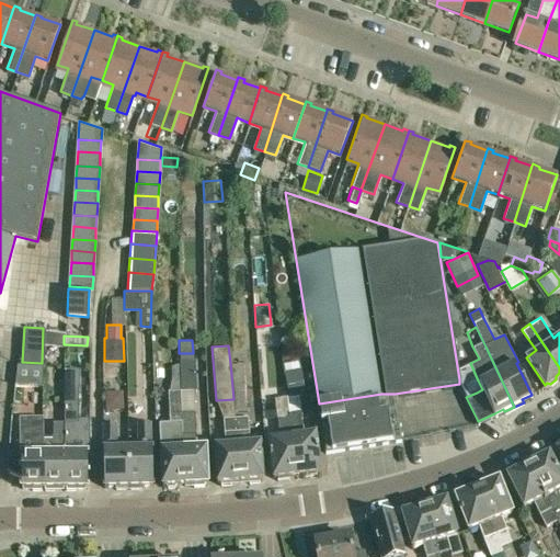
[(179,362),(180,388),(195,388),(194,359),(179,359),(179,362)]
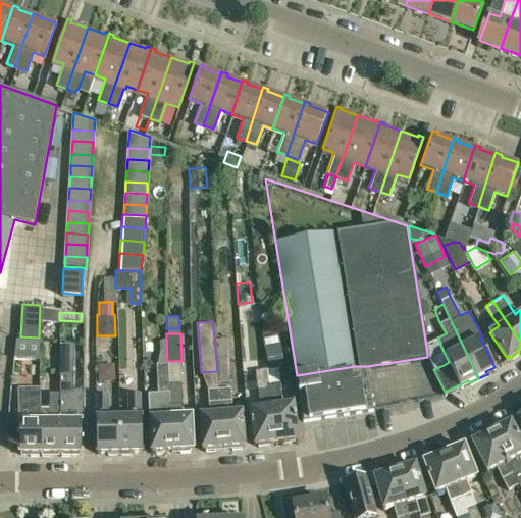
[(39,338),(20,337),(14,338),(12,355),(38,356),(39,338)]
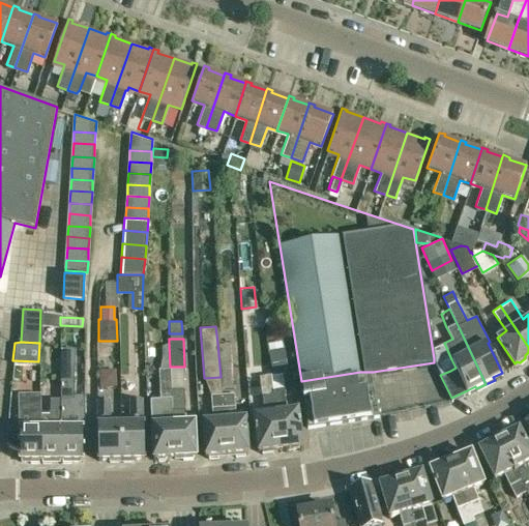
[(170,367),(169,342),(162,345),(162,356),(158,367),(170,367)]
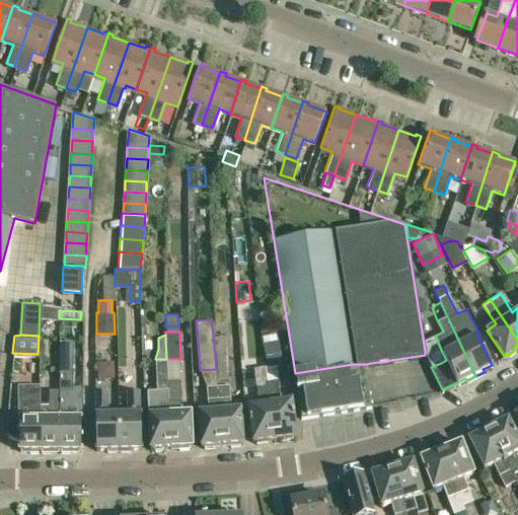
[(213,336),(216,369),(216,378),(227,377),(224,335),(213,336)]
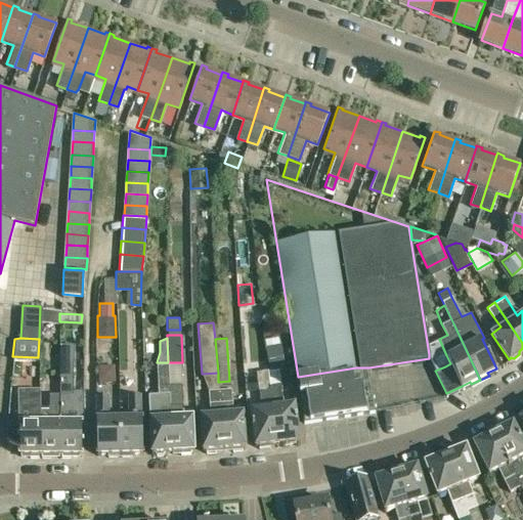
[(277,367),(284,366),(280,342),(277,342),(265,344),(268,369),(277,367)]
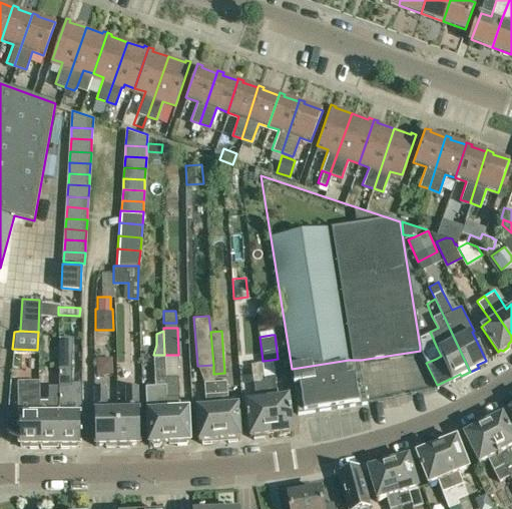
[(112,356),(95,356),(95,373),(112,373),(112,356)]
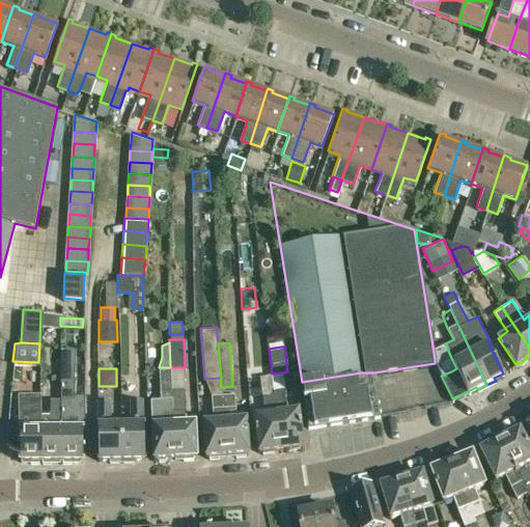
[(175,456),(171,396),(171,390),(170,368),(159,369),(160,395),(149,396),(152,458),(157,458),(159,460),(165,460),(167,456),(175,456)]
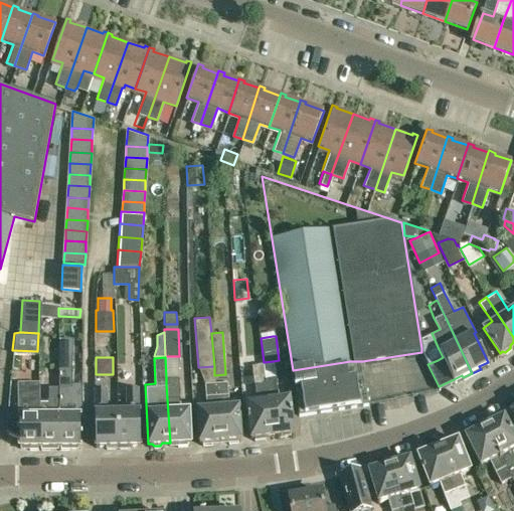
[(289,396),(279,398),(273,361),(264,362),(263,362),(264,371),(266,381),(273,434),(280,433),(282,436),(288,435),(290,432),(294,431),(289,396)]
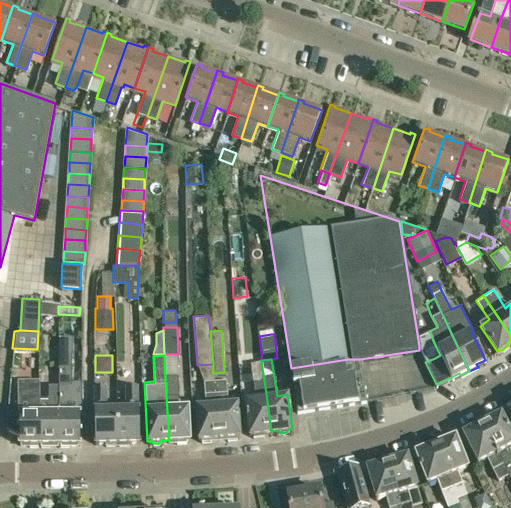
[(298,410),(366,399),(360,359),(348,359),(291,368),(298,410)]
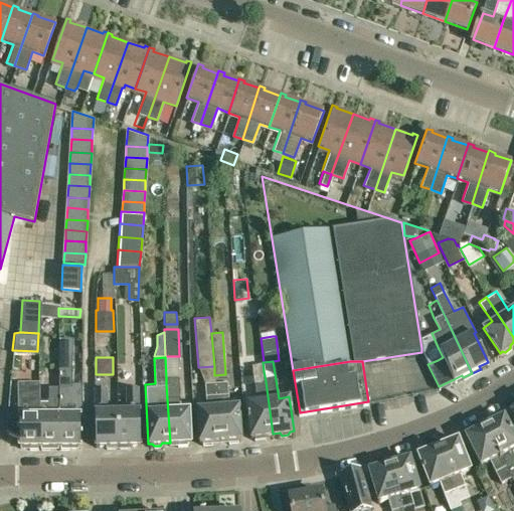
[(58,362),(58,386),(59,445),(61,445),(63,448),(68,448),(69,445),(79,445),(79,412),(68,412),(68,386),(71,383),(71,362),(58,362)]
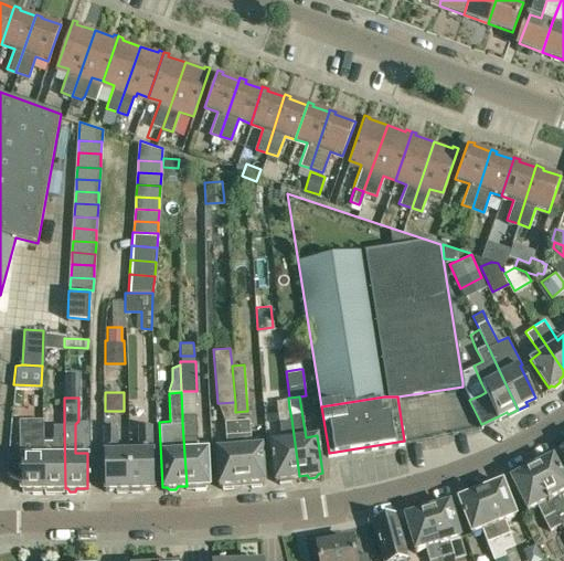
[(299,476),(291,419),(289,408),(288,398),(277,400),(283,440),(270,442),(276,479),(279,479),(282,482),(289,480),(290,477),(299,476)]
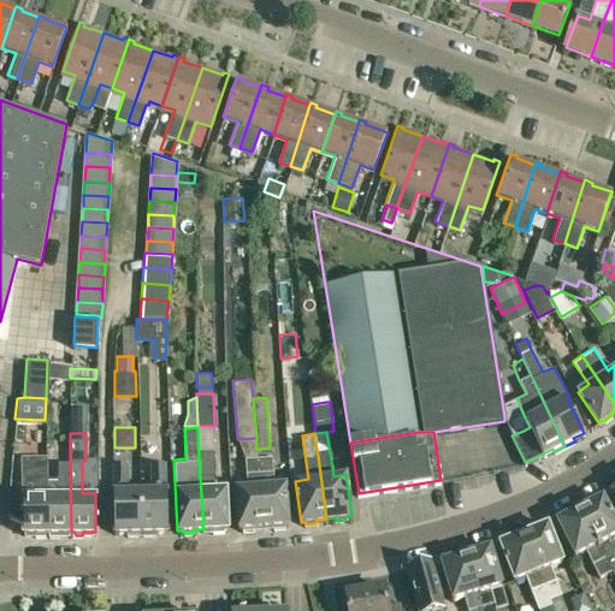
[(213,488),(212,460),(212,452),(199,452),(199,460),(203,529),(212,529),(214,532),(223,532),(224,528),(228,528),(225,488),(213,488)]
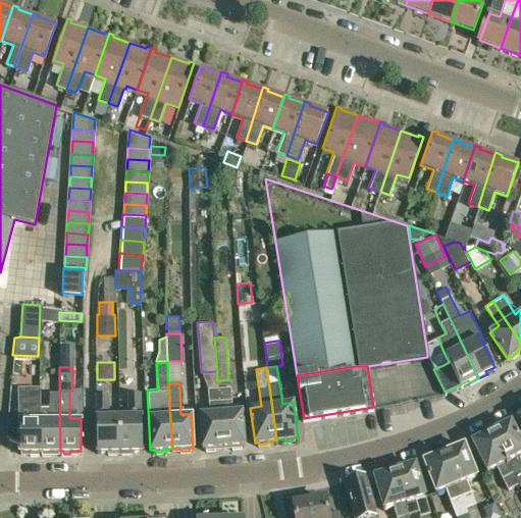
[(32,454),(37,454),(38,451),(40,451),(40,419),(40,406),(40,385),(17,385),(17,419),(20,419),(20,451),(30,451),(32,454)]
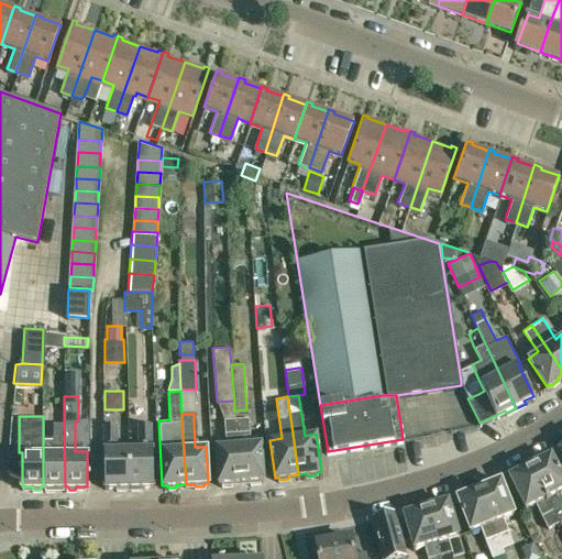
[(249,417),(237,418),(241,481),(249,480),(251,482),(257,482),(259,480),(263,479),(261,442),(251,444),(249,417)]
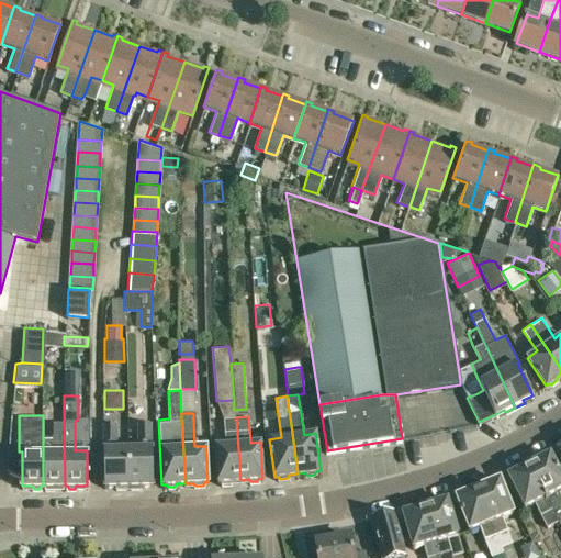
[(221,481),(223,483),(231,483),(232,480),(240,480),(236,417),(224,419),(225,444),(214,445),(217,481),(221,481)]
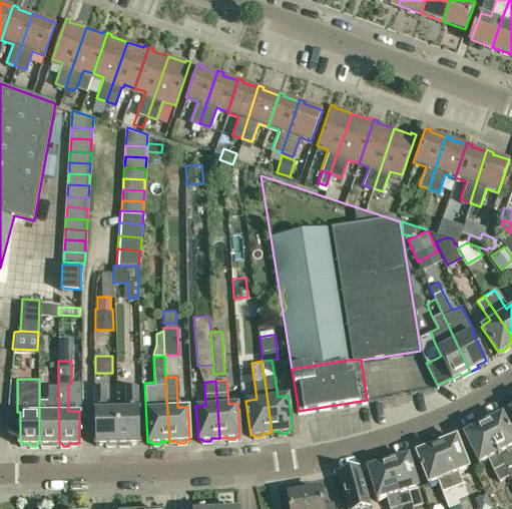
[(124,408),(118,409),(118,445),(128,445),(128,442),(138,442),(138,408),(137,384),(124,385),(124,408)]
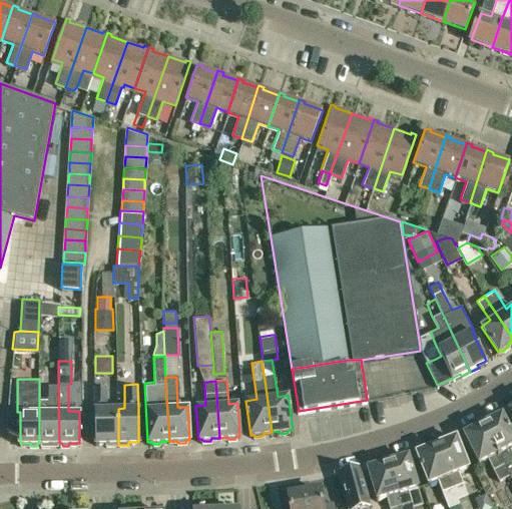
[(39,399),(39,412),(39,443),(41,443),(43,446),(48,446),(50,443),(59,443),(58,385),(47,385),(47,399),(39,399)]
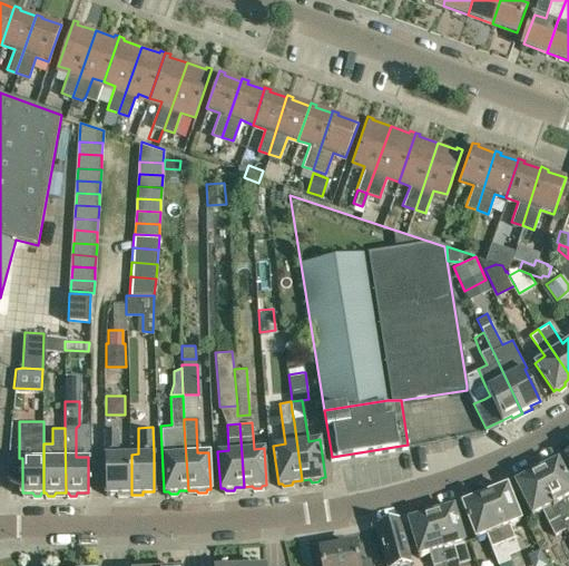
[(117,495),(131,495),(131,455),(118,455),(118,428),(104,429),(105,493),(117,493),(117,495)]
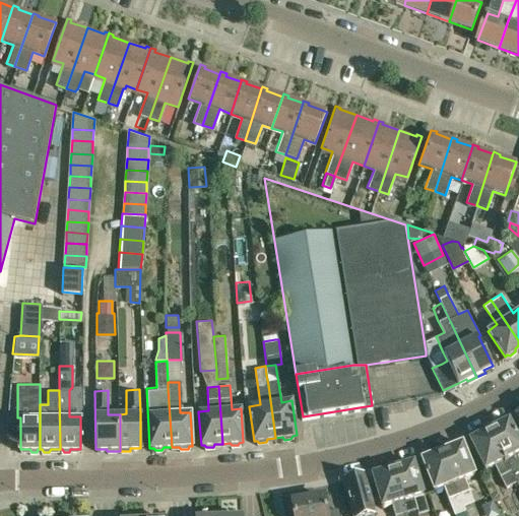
[(504,418),(499,422),(498,425),(490,429),(516,481),(515,481),(518,489),(518,461),(515,454),(518,451),(518,438),(509,418),(507,421),(504,418)]
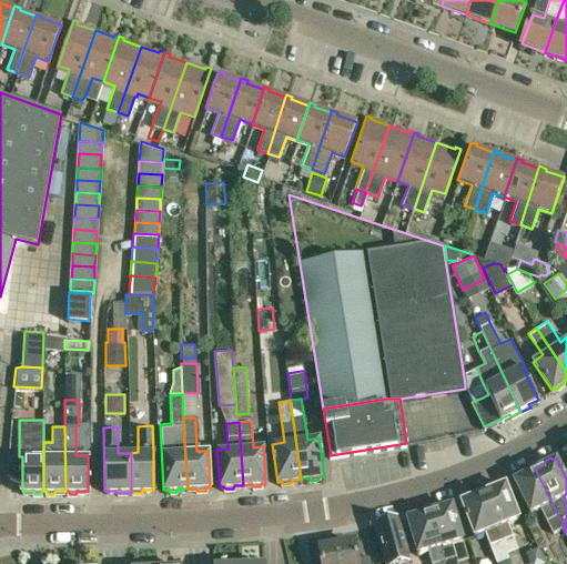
[(516,479),(514,480),(530,513),(542,507),(554,531),(563,526),(564,526),(535,469),(525,474),(522,472),(516,475),(516,479)]
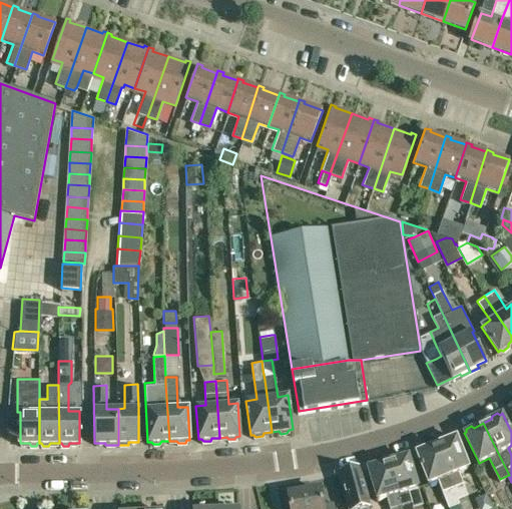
[(469,467),(457,437),(455,438),(453,436),(446,439),(446,441),(437,444),(458,498),(461,508),(462,508),(471,506),(467,495),(468,494),(459,471),(469,467)]
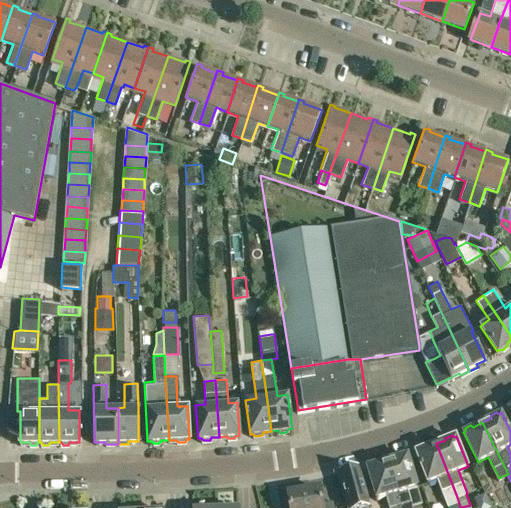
[(460,507),(457,497),(436,443),(427,447),(424,445),(419,448),(418,450),(416,451),(428,482),(438,478),(447,501),(449,507),(460,507)]
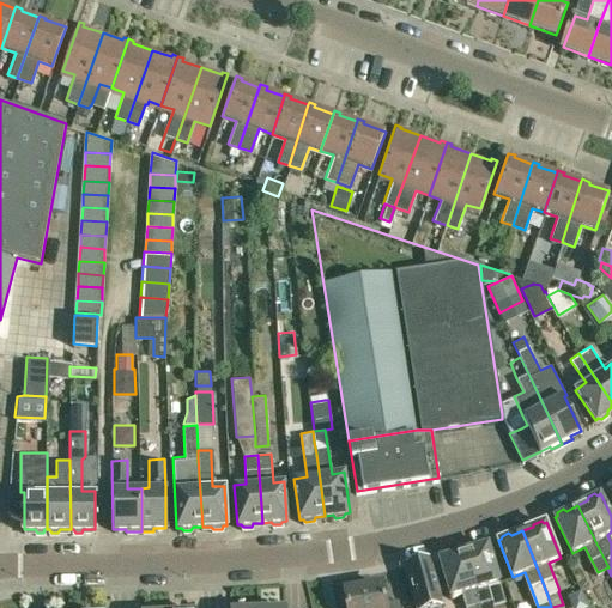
[(501,581),(489,542),(486,543),(484,542),(476,545),(474,547),(464,549),(480,607),(495,607),(494,605),(504,601),(498,582),(501,581)]
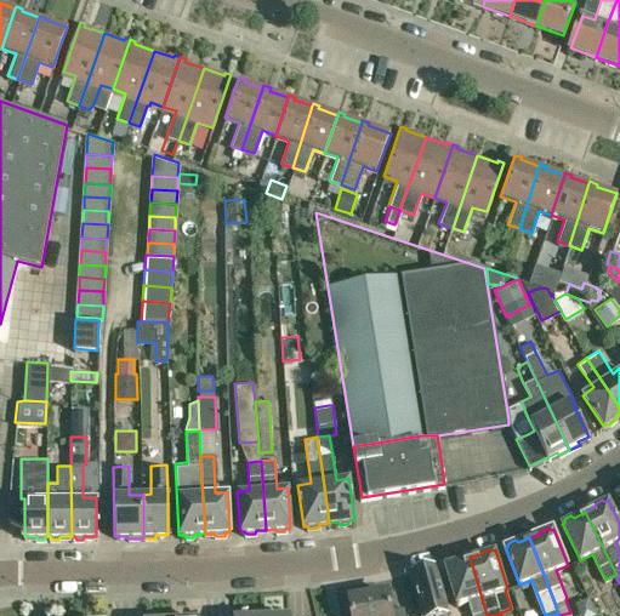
[(487,615),(470,557),(459,560),(456,559),(448,562),(447,564),(444,565),(456,604),(468,600),(473,615),(487,615)]
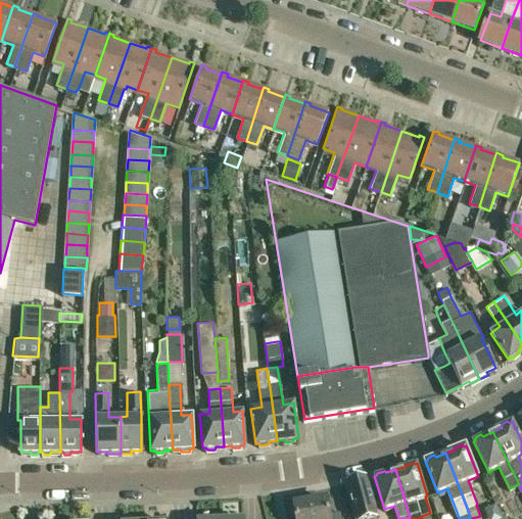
[(377,518),(366,476),(346,481),(357,518),(361,518),(366,518),(377,518)]
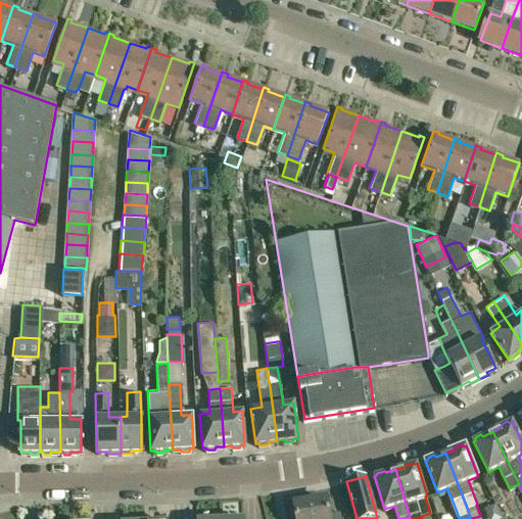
[(341,518),(340,510),(328,513),(325,497),(293,503),(296,518),(341,518)]
